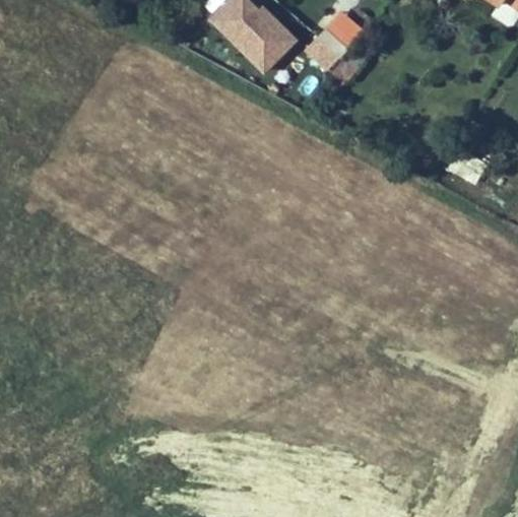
[(264,75),(299,41),(256,0),(222,0),(205,18),(264,75)]
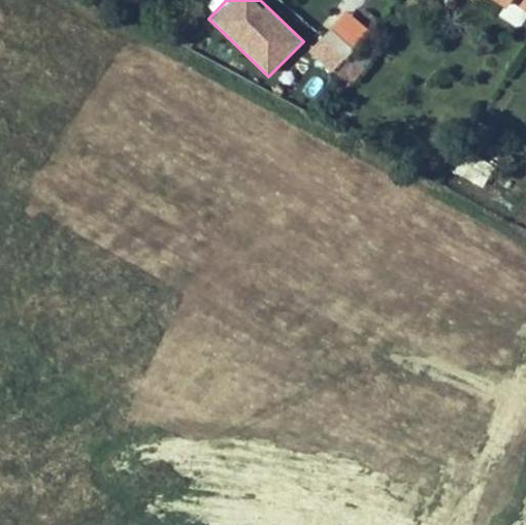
[(525,6),(517,0),(507,0),(505,3),(525,17),(525,6)]
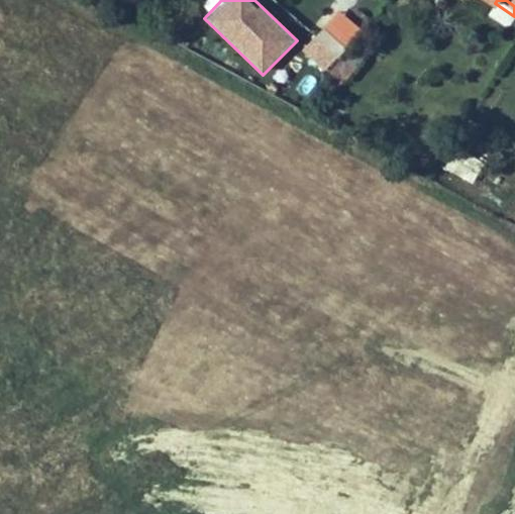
[(368,18),(357,10),(340,29),(351,37),(368,18)]
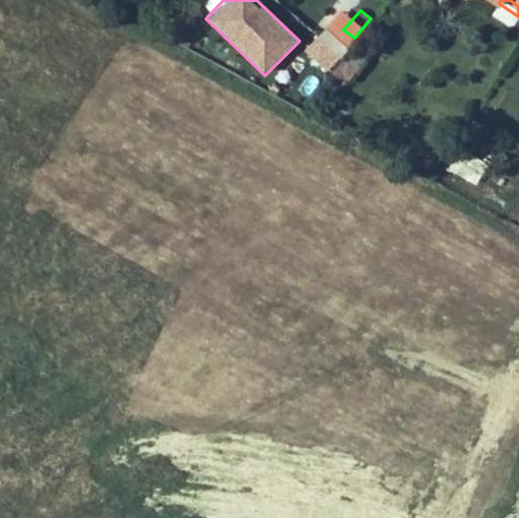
[(465,147),(452,167),(475,182),(488,163),(465,147)]
